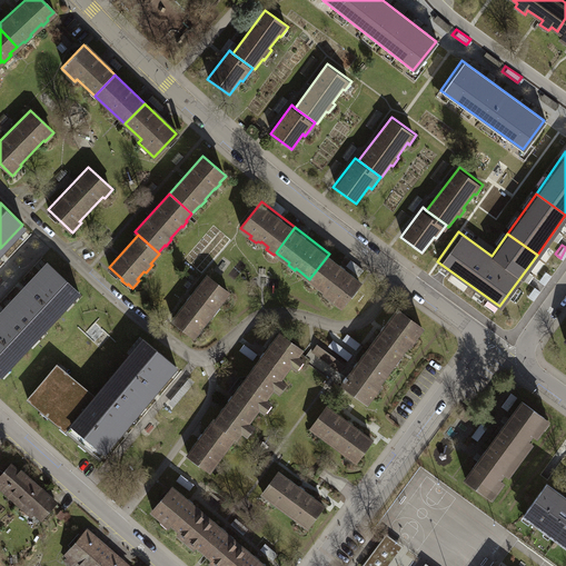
[(329,254),(309,279),(308,280),(315,286),(316,284),(325,290),(324,293),(325,294),(324,296),(329,300),(330,298),(341,307),(363,280),(329,254)]
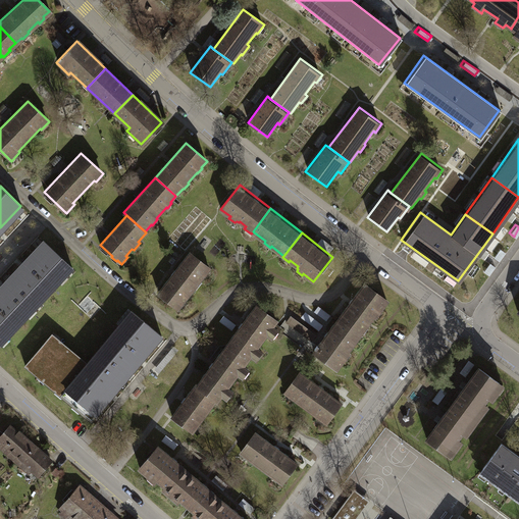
[(68,265),(41,239),(2,279),(30,306),(68,265)]
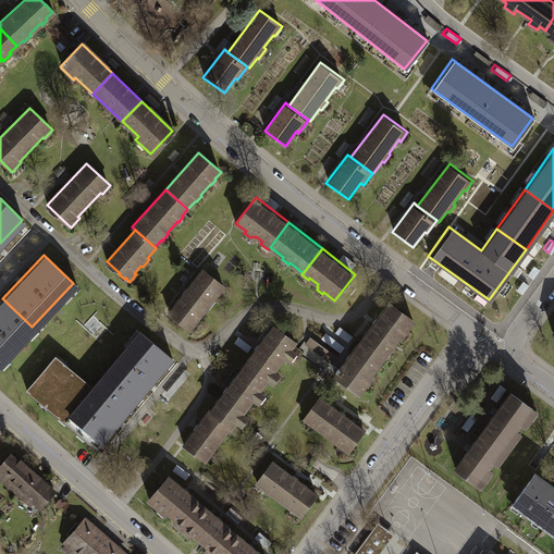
[(538,268),(531,263),(525,273),(531,278),(538,268)]
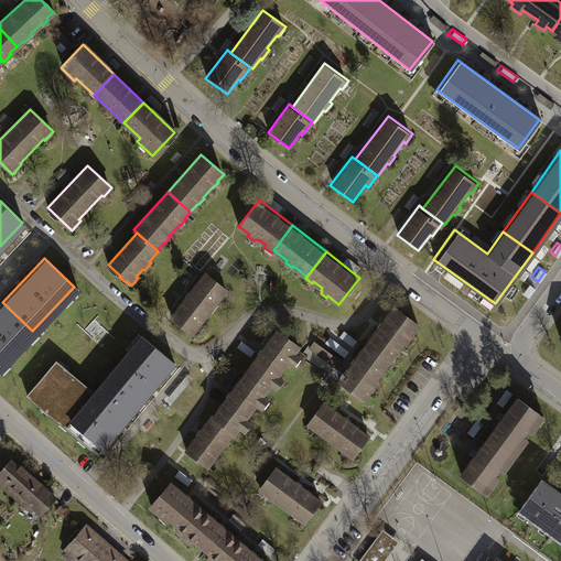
[(205,271),(169,319),(177,325),(179,323),(195,335),(202,326),(201,325),(220,299),(222,300),(229,290),(205,271)]
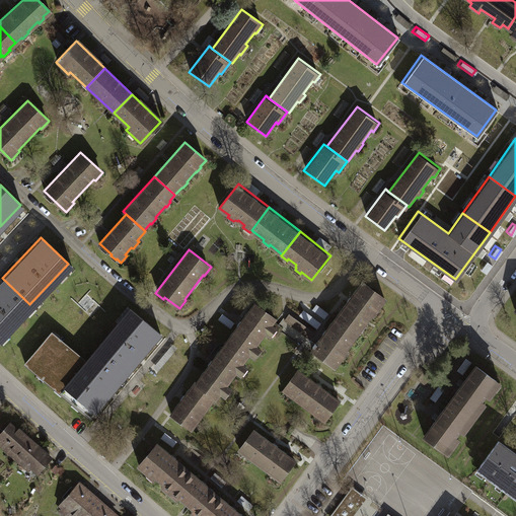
[(491,264),(485,260),(478,269),(485,273),(491,264)]
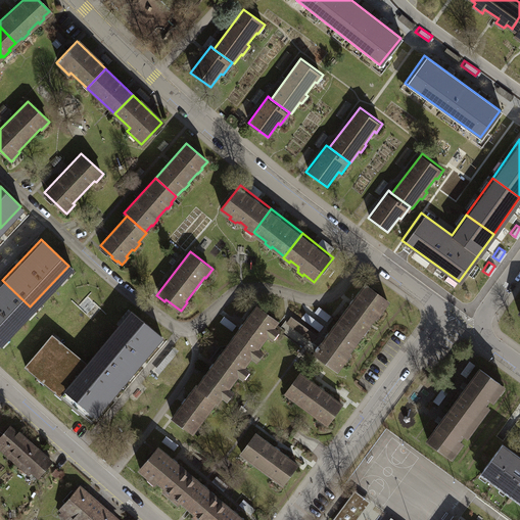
[(0,338),(30,306),(2,280),(0,282),(0,338)]
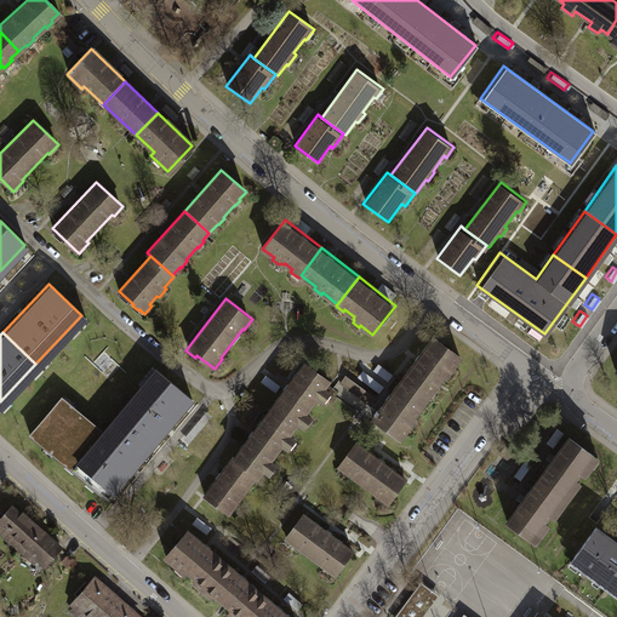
[(446,380),(463,358),(434,337),(404,377),(433,399),(440,388),(444,390),(450,382),(446,380)]
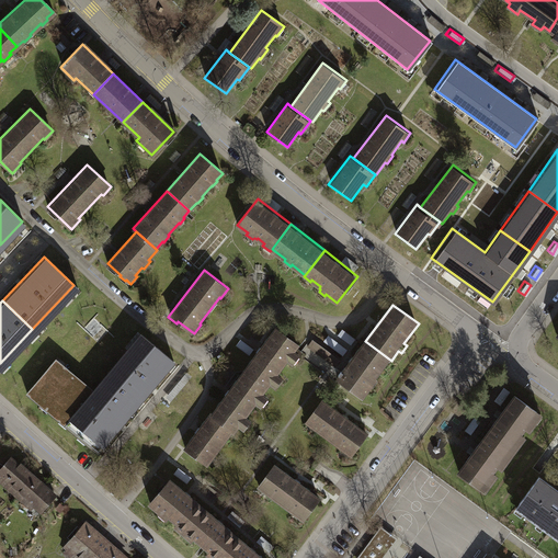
[(275,326),(242,371),(268,388),(271,385),(275,388),(284,376),(279,373),(287,361),(292,364),(302,352),(296,349),(300,344),(275,326)]
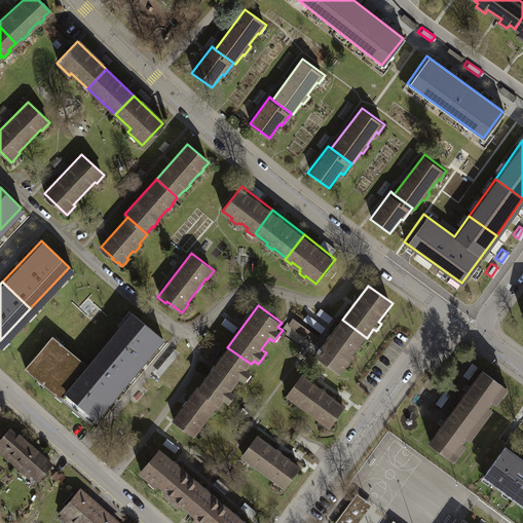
[(159,334),(129,309),(95,352),(124,378),(159,334)]
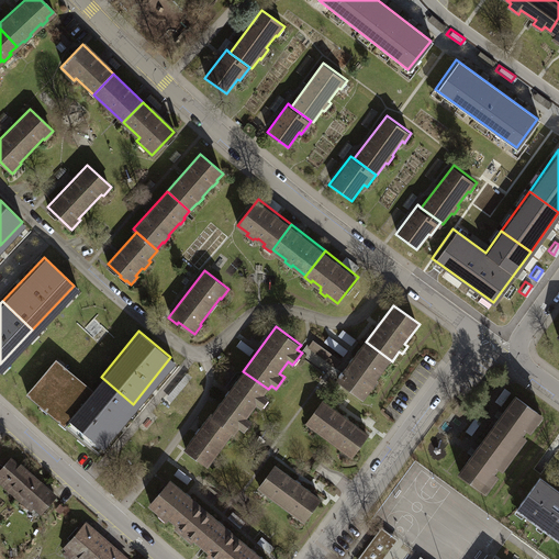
[(328,334),(324,339),(342,354),(346,348),(328,334)]
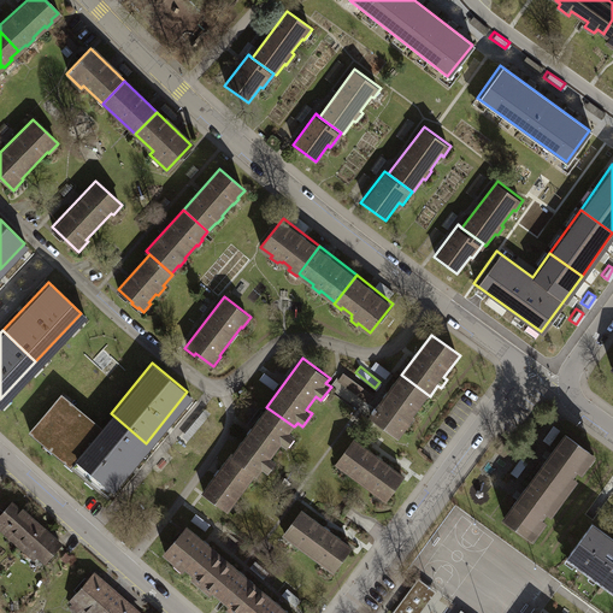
[(342,373),(336,381),(365,401),(370,394),(342,373)]
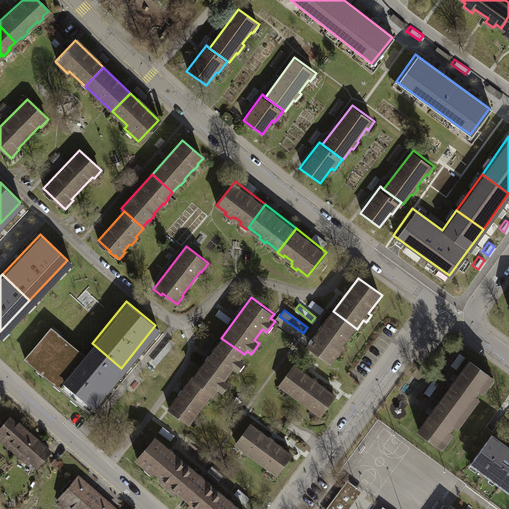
[(340,351),(357,329),(333,311),(308,345),(331,363),(334,360),(336,361),(342,353),(340,351)]
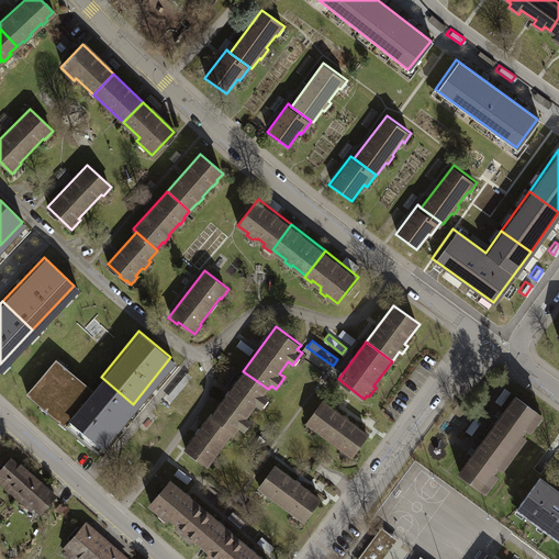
[(52,357),(24,392),(96,450),(133,404),(101,377),(91,389),(52,357)]
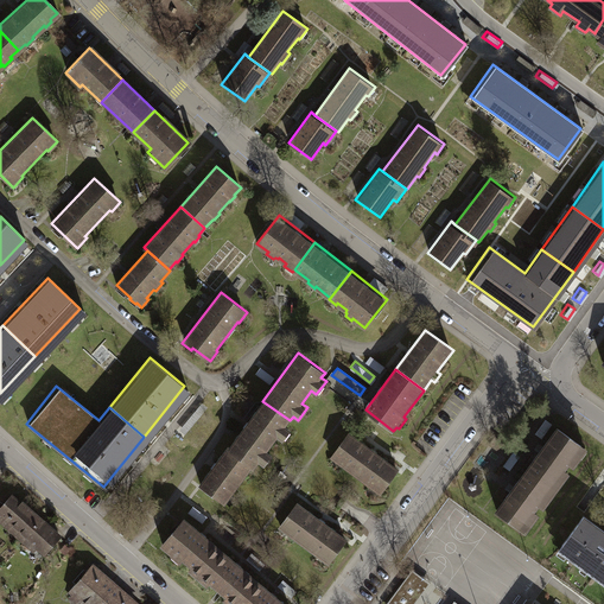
[(290,420),(262,401),(228,449),(254,468),(259,463),(264,466),(273,452),(268,449),(278,437),(283,440),(291,430),(286,426),(290,420)]
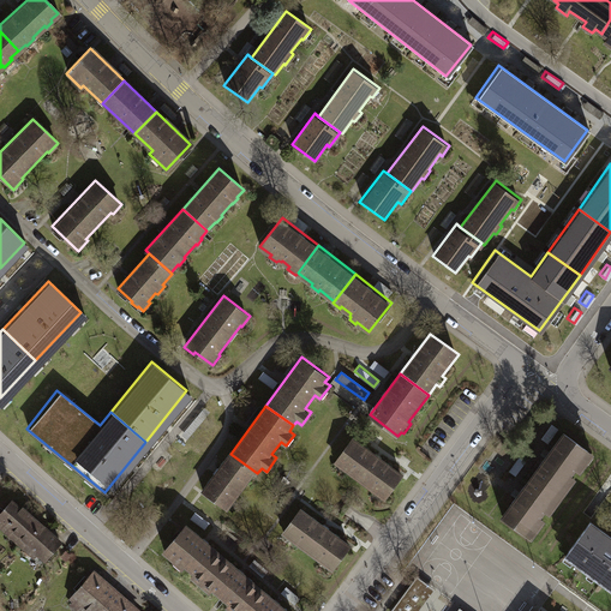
[(529,471),(559,492),(591,449),(561,427),(529,471)]
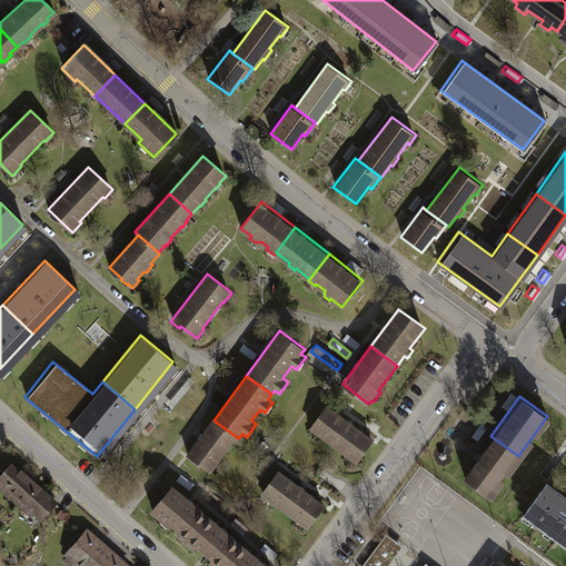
[(326,406),(309,428),(311,430),(310,432),(317,437),(319,435),(348,456),(346,458),(354,463),(355,462),(357,463),(373,440),(326,406)]
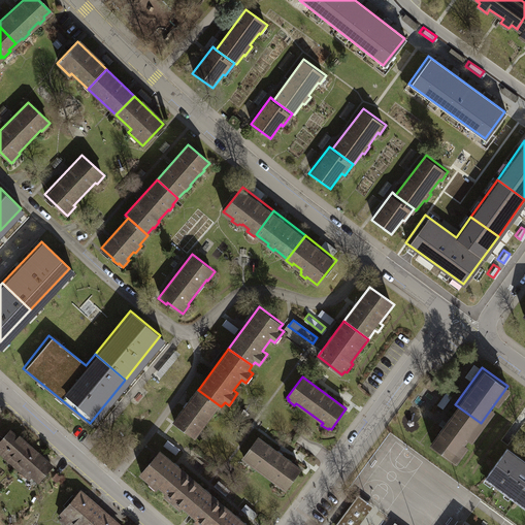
[(429,380),(424,387),(444,401),(449,394),(429,380)]
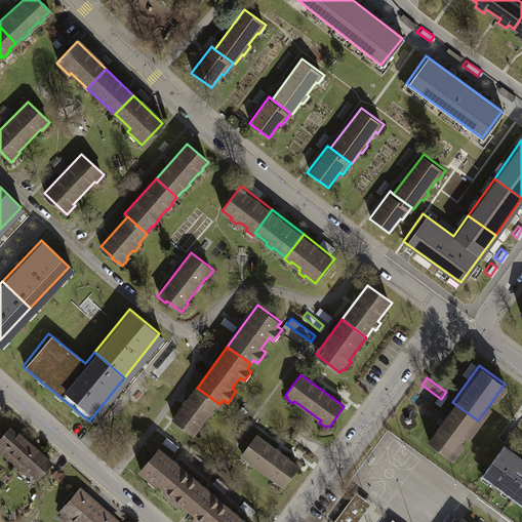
[(196,387),(171,418),(196,437),(202,428),(201,427),(212,411),(214,412),(219,404),(197,388),(196,387)]
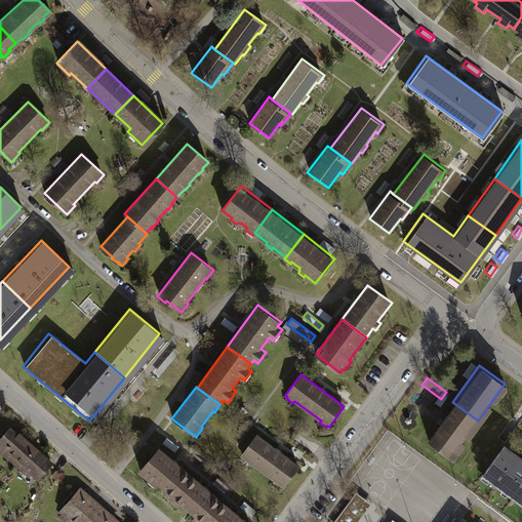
[(426,438),(451,456),(478,420),(452,402),(426,438)]
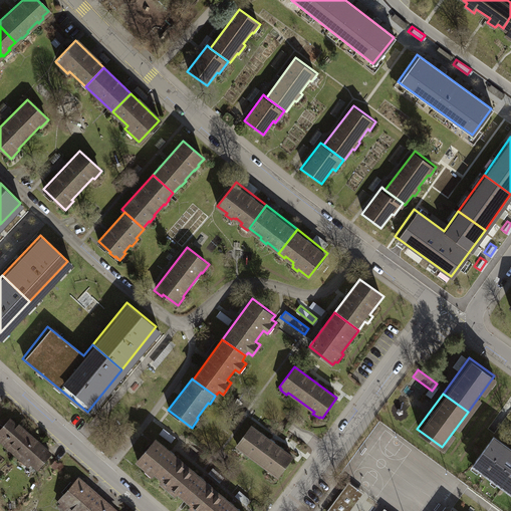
[(0,443),(11,453),(30,433),(18,423),(16,425),(9,418),(0,428),(0,443)]
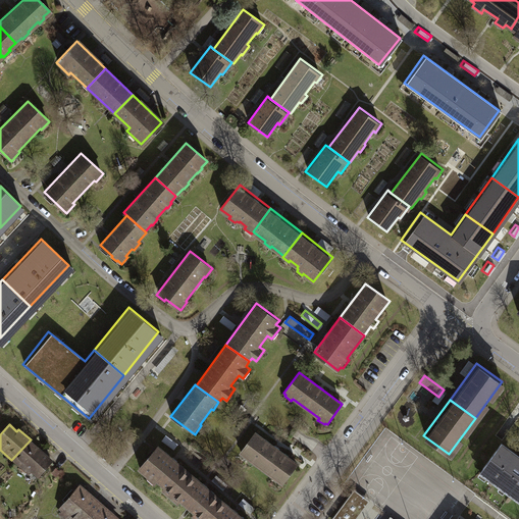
[(257,429),(239,453),(241,455),(240,456),(247,462),(248,460),(273,479),(271,480),(277,485),(279,483),(281,485),(299,462),(257,429)]
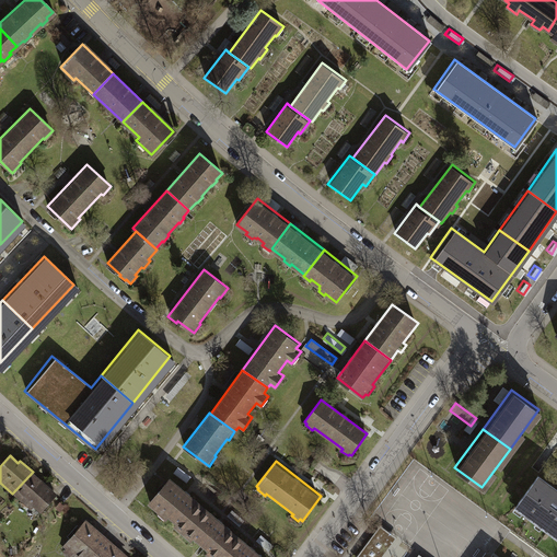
[(556,485),(534,470),(510,502),(556,535),(556,485)]
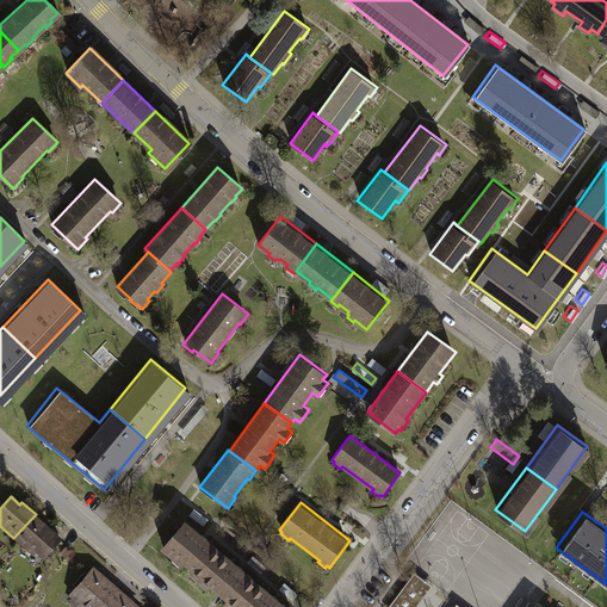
[(43,559),(62,539),(36,514),(13,538),(33,557),(37,553),(43,559)]
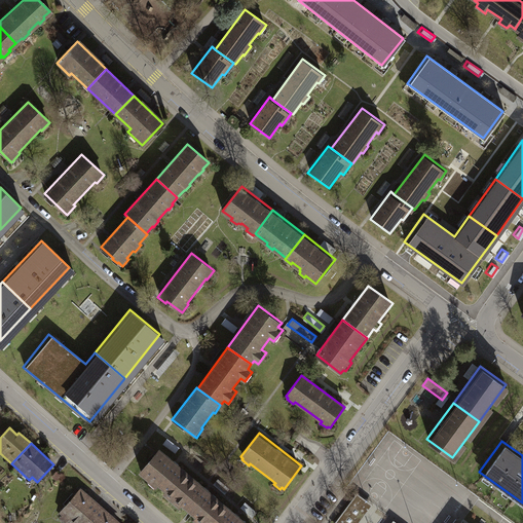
[(163,493),(171,499),(191,476),(159,449),(139,473),(156,488),(158,486),(165,491),(163,493)]
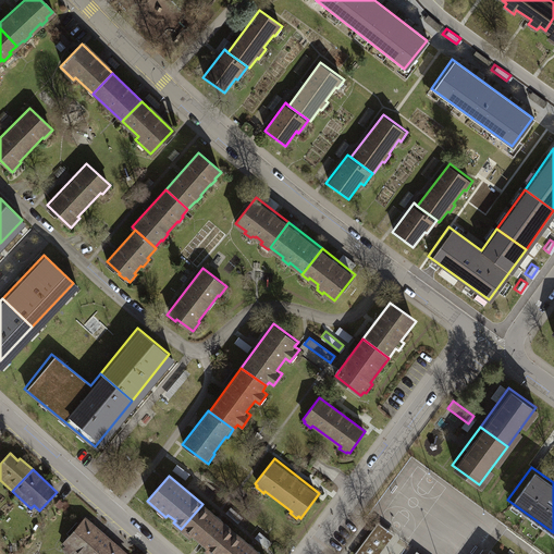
[(206,550),(210,553),(217,553),(236,532),(202,504),(181,529),(191,537),(193,534),(208,548),(206,550)]
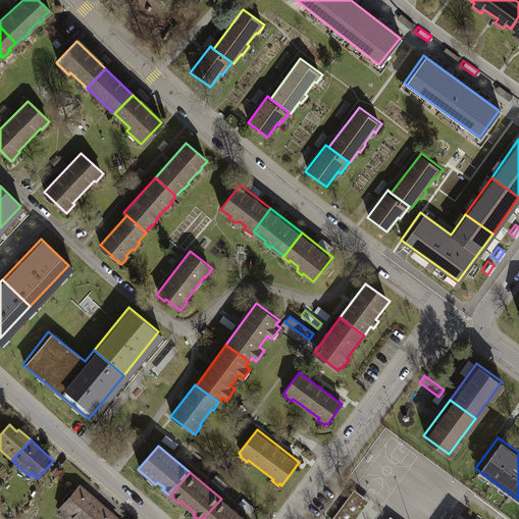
[(71,518),(79,518),(96,500),(78,484),(57,507),(71,518)]
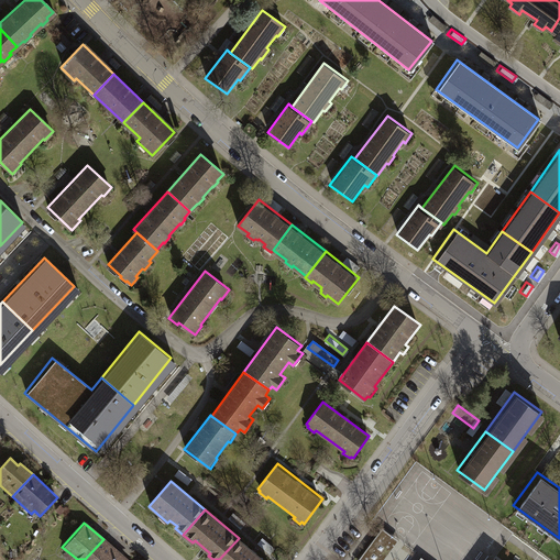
[(379,526),(354,559),(380,559),(395,538),(379,526)]
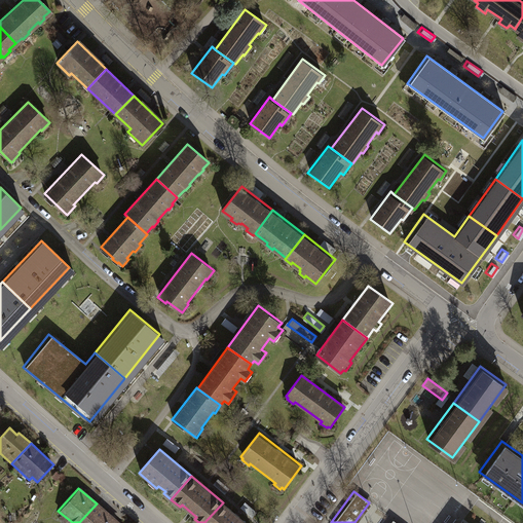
[(247,522),(223,502),(204,522),(247,522)]
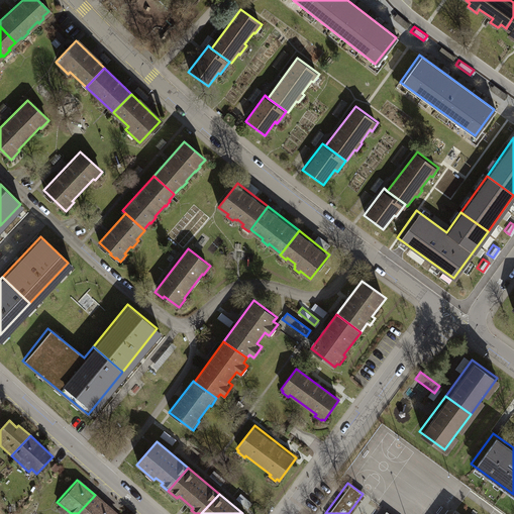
[(111,513),(114,512),(95,495),(78,513),(111,513)]
